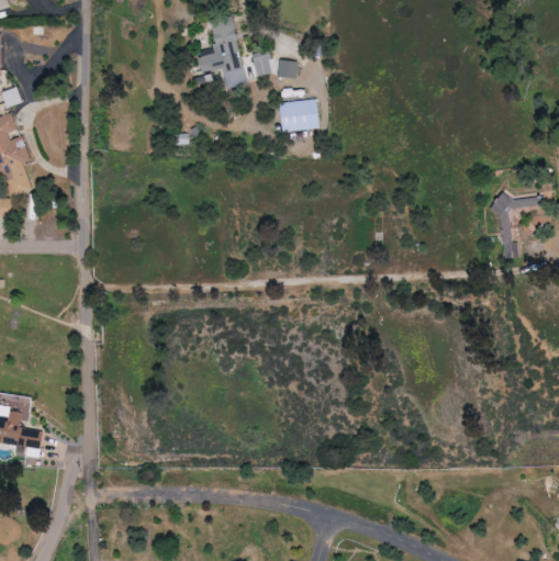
[(0,9),(10,6),(8,0),(0,0),(0,9)]
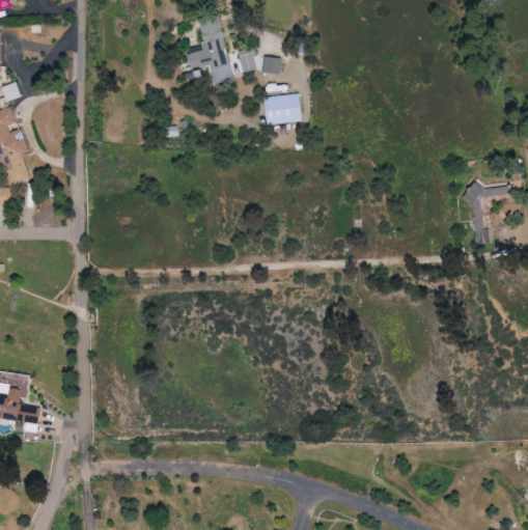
[(197,19),(204,48),(188,52),(191,68),(210,64),(214,82),(232,78),(218,15),(197,19)]
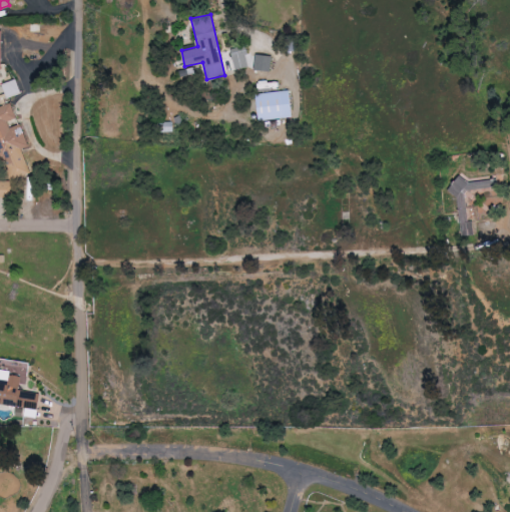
[(229,48),(233,69),(248,66),(243,45),(229,48)]
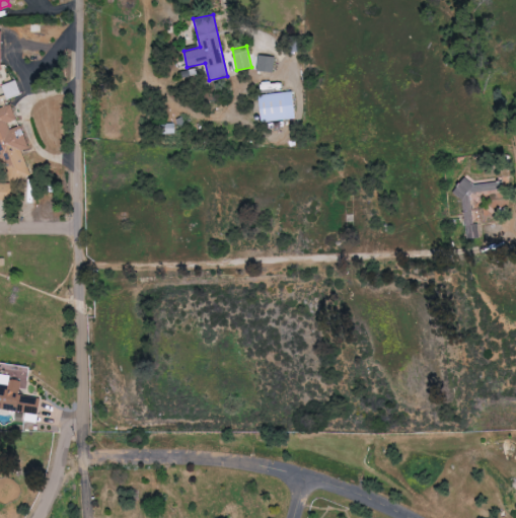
[(272,71),(273,55),(256,54),(255,70),(272,71)]
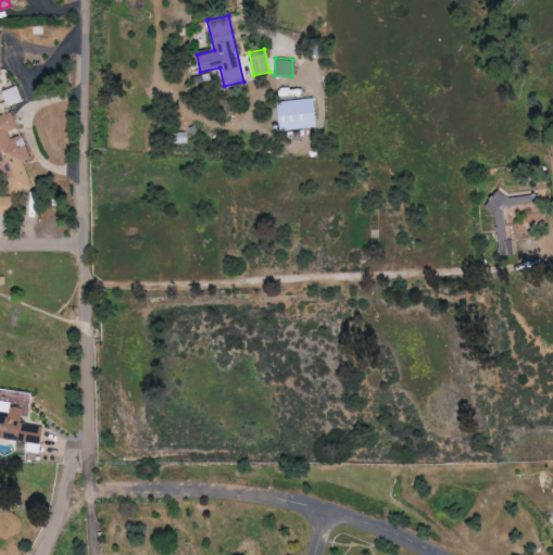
[(315,127),(314,98),(277,99),(278,128),(315,127)]
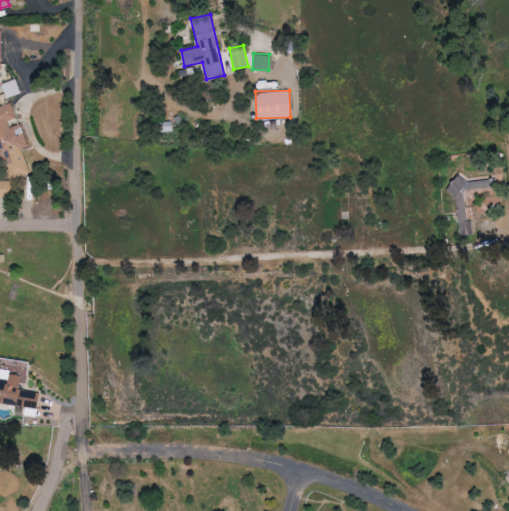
[(28,171),(21,148),(28,145),(20,123),(9,126),(7,120),(15,117),(10,103),(0,106),(0,154),(8,178),(28,171)]
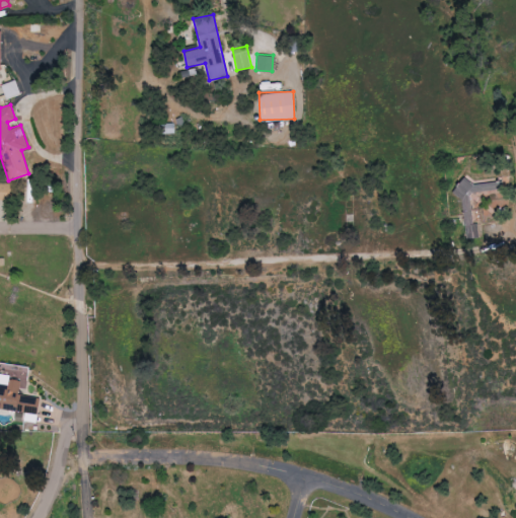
[(0,198),(12,199),(13,181),(0,181),(0,198)]
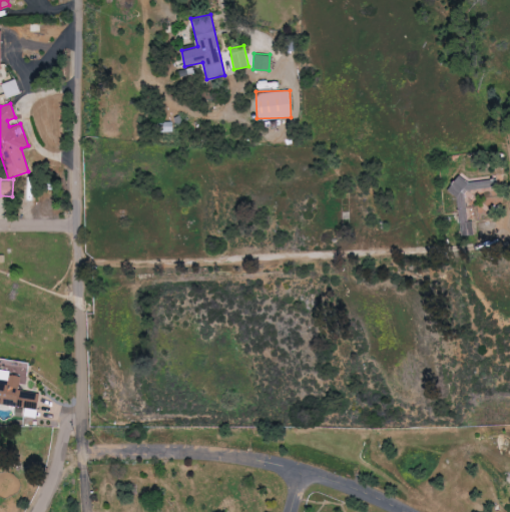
[(0,404),(23,408),(21,416),(34,418),(38,393),(21,390),(26,362),(0,358),(0,404)]
